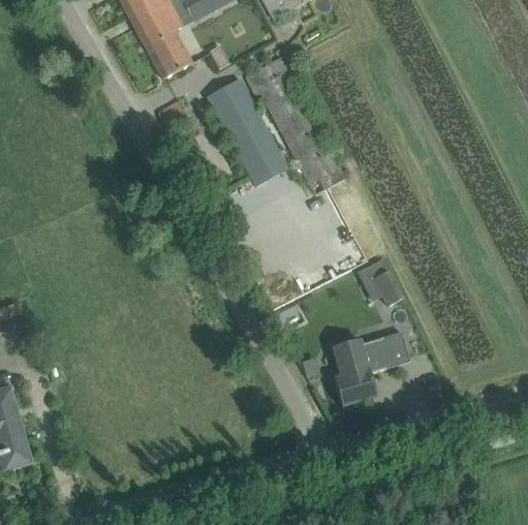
[(175,29),(228,0),(121,0),(163,78),(192,61),(175,29)]
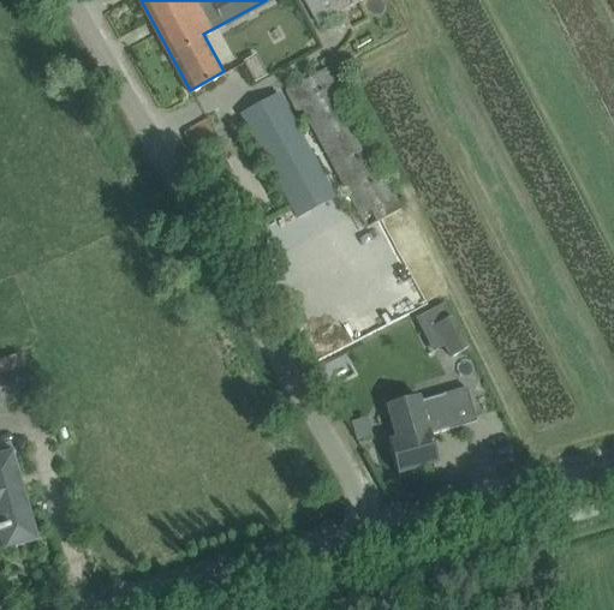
[(305,0),(317,21),(356,0),(305,0)]
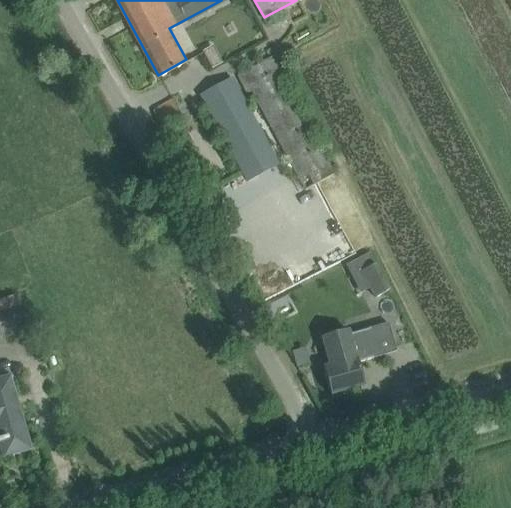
[(306,187),(335,171),(271,55),(243,70),(306,187)]
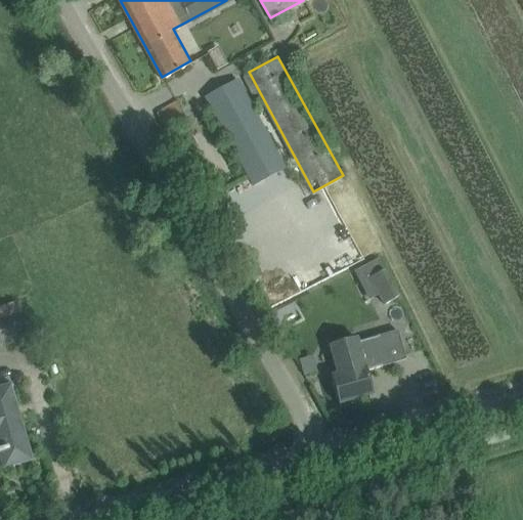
[(255,180),(285,165),(273,143),(237,78),(208,93),(244,160),(255,180)]
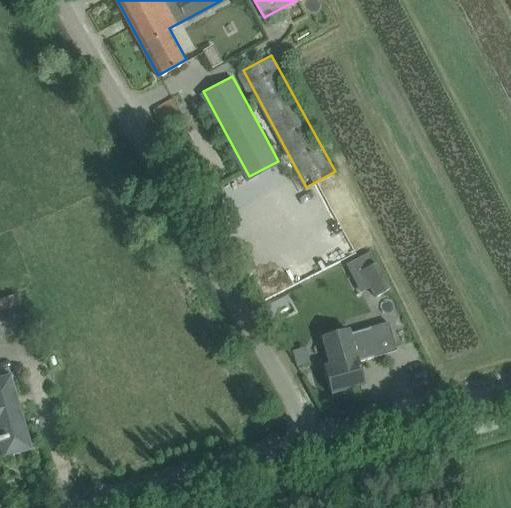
[(165,125),(183,114),(173,97),(155,107),(165,125)]
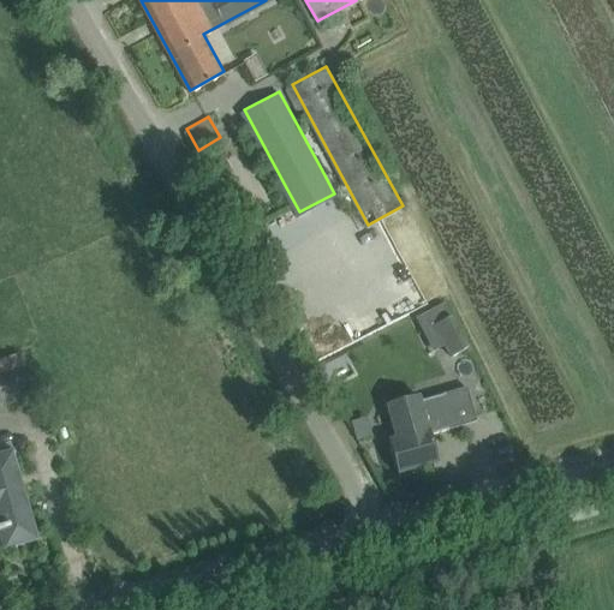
[(469,347),(445,301),(419,315),(436,347),(447,342),(453,356),(469,347)]
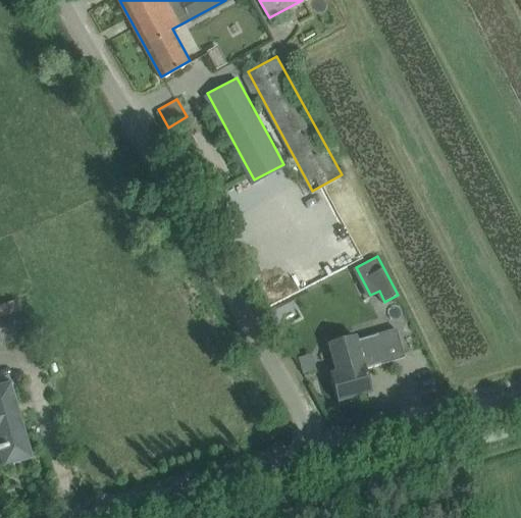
[(0,340),(28,332),(22,311),(0,316),(0,340)]
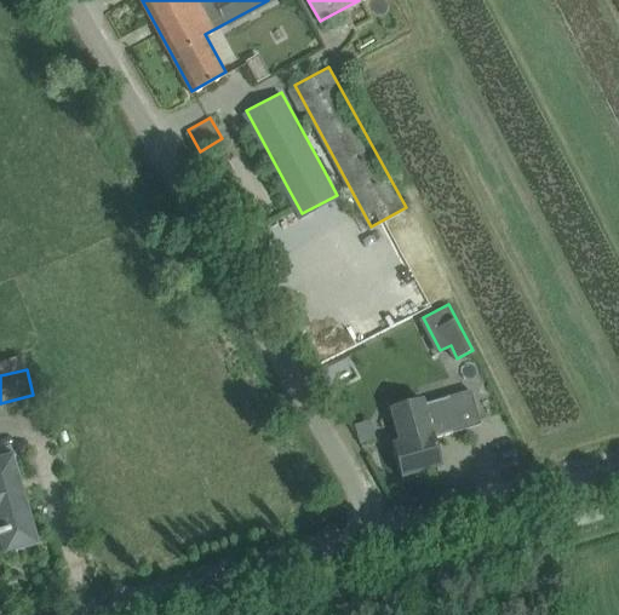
[(422,395),(390,404),(391,406),(396,404),(406,438),(393,442),(401,473),(442,463),(435,436),(481,423),(470,389),(424,402),(423,401),(422,395)]
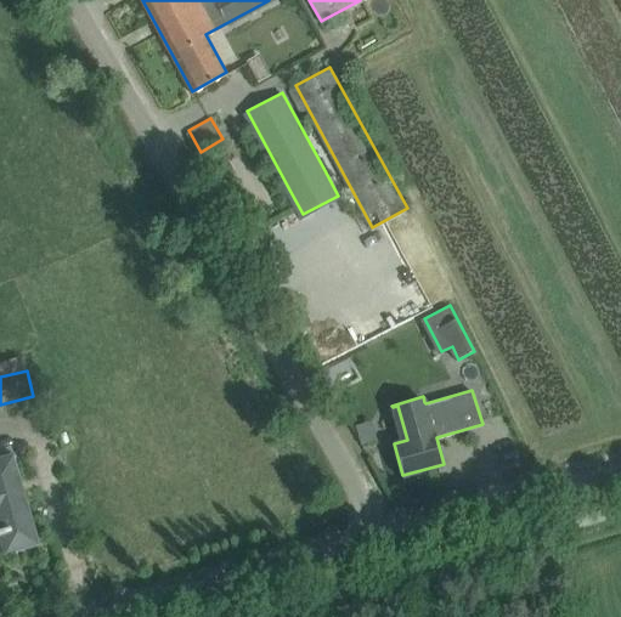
[(38,542),(12,453),(0,456),(0,514),(5,528),(0,530),(0,533),(5,552),(38,542)]
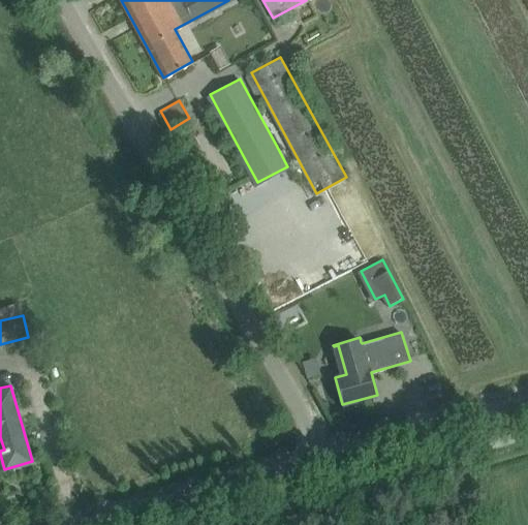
[(460,501),(471,498),(468,487),(457,490),(460,501)]
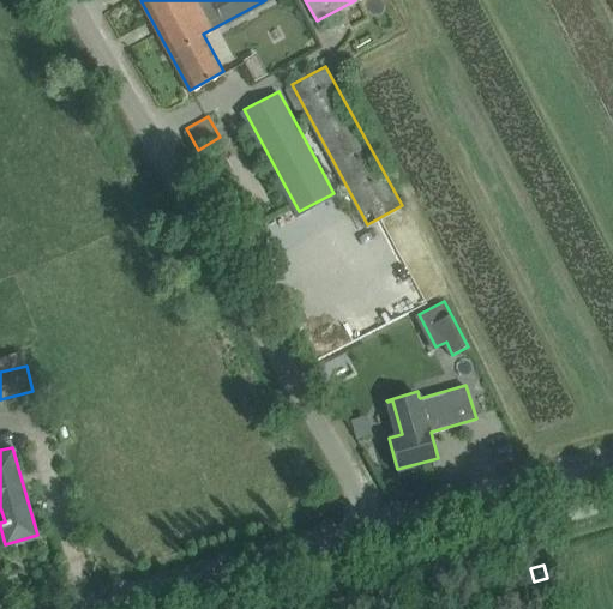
All buildings are outlined.
